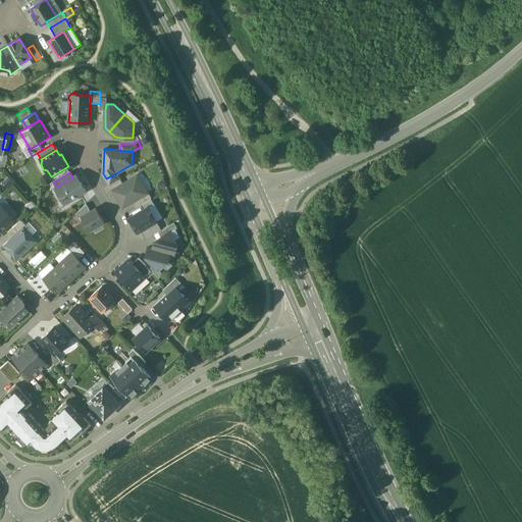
[(106,178),(106,179),(109,186),(120,179),(116,173),(106,178)]
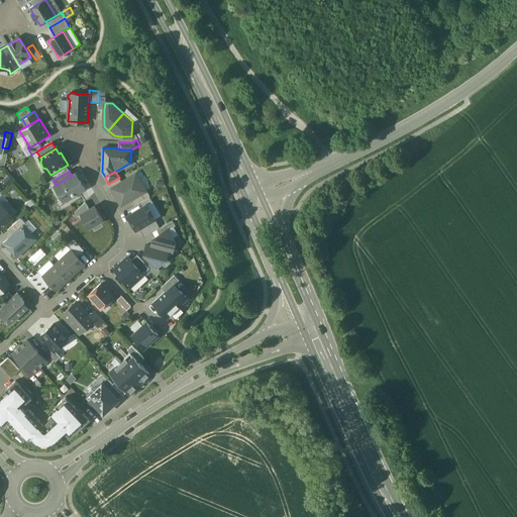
[(79,182),(75,174),(72,176),(56,185),(55,186),(57,190),(55,191),(60,199),(62,198),(64,201),(71,198),(76,194),(85,189),(80,181),(79,182)]
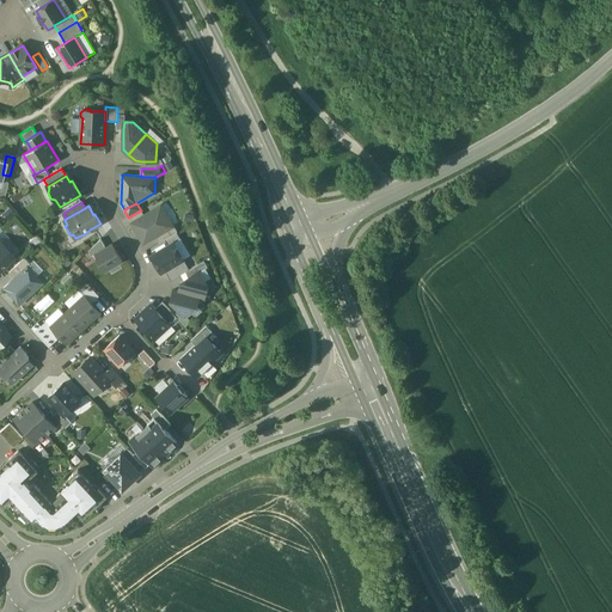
[(132,224),(136,233),(138,232),(145,244),(155,238),(172,227),(160,207),(145,216),(132,224)]
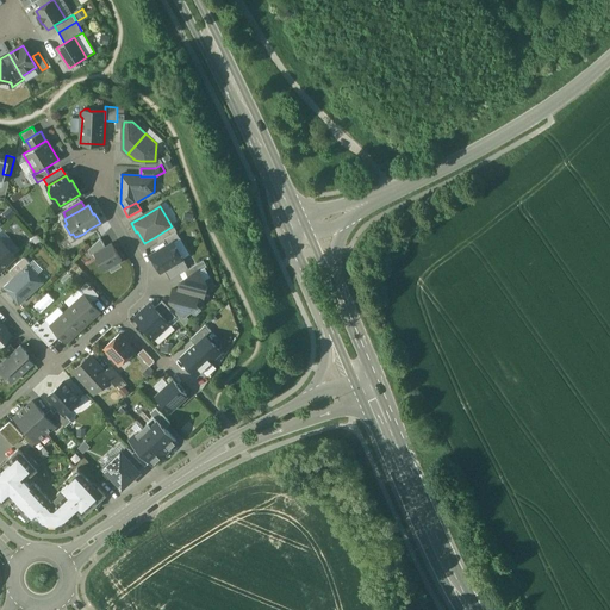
[(141,210),(128,217),(131,223),(144,216),(141,210)]
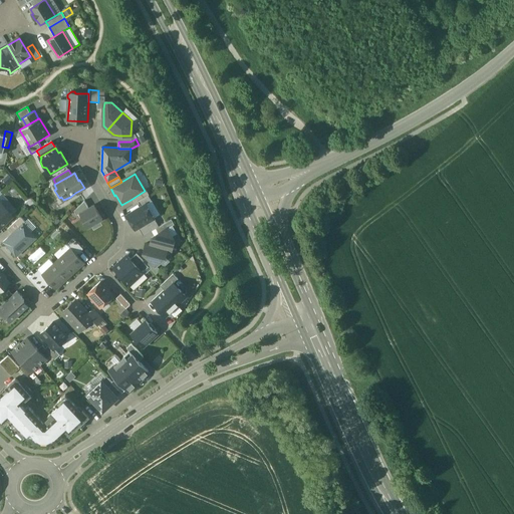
[(145,191),(131,200),(134,205),(149,196),(146,190),(145,191)]
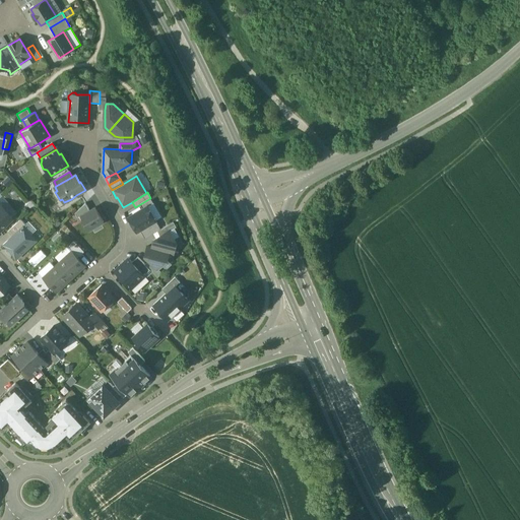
[(0,201),(0,231),(15,216),(0,201)]
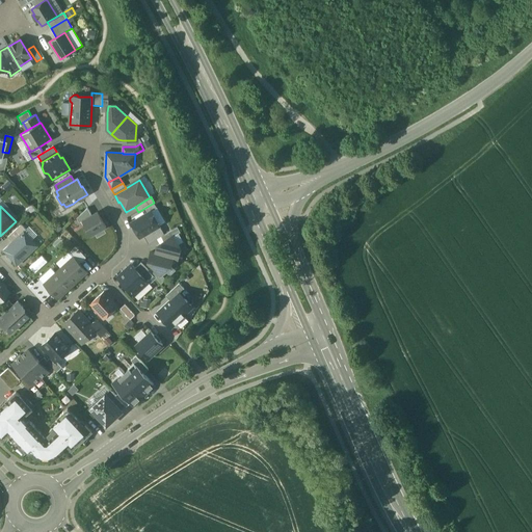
[(87,208),(77,218),(79,223),(83,221),(91,215),(87,208)]
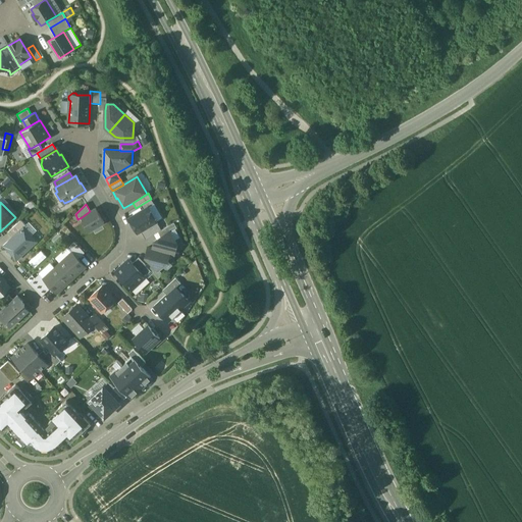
[(148,207),(129,218),(134,225),(135,225),(137,227),(136,228),(135,231),(138,232),(141,230),(156,221),(148,207)]
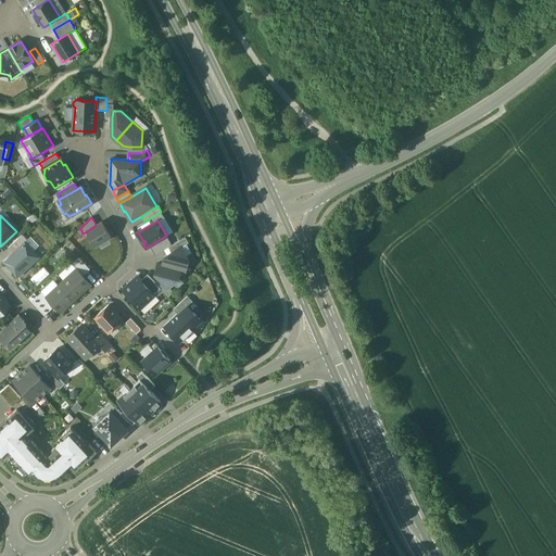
[(96,225),(87,231),(96,247),(111,238),(102,222),(96,225)]
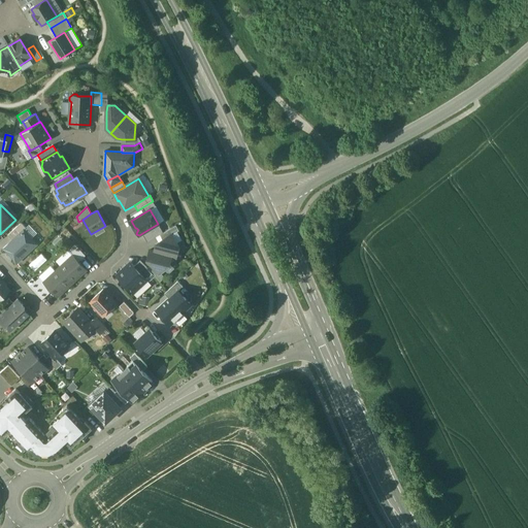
[(22,223),(7,235),(12,240),(24,230),(26,228),(22,223)]
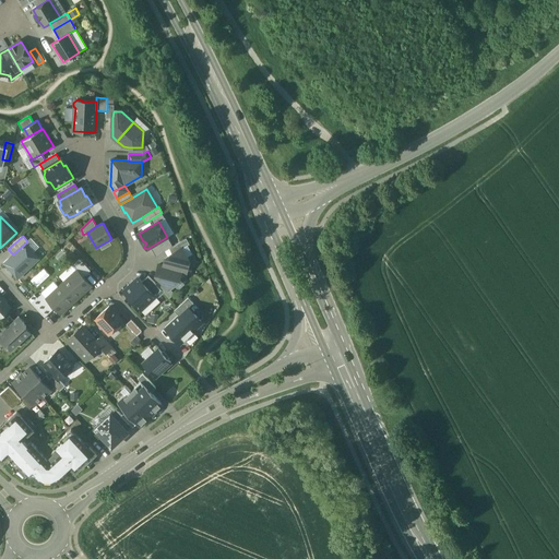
[(167,237),(151,247),(156,257),(169,249),(173,247),(167,237)]
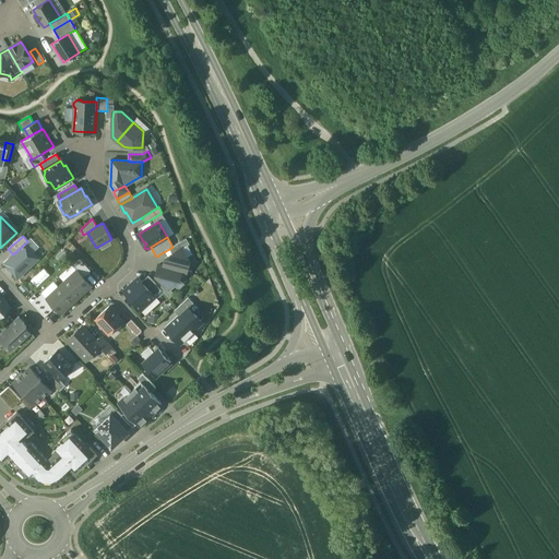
[(173,247),(169,249),(173,254),(181,249),(189,245),(186,239),(173,247)]
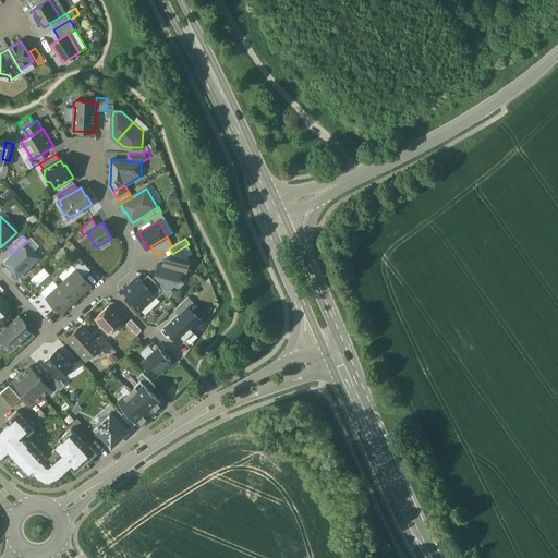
[(13,254),(3,263),(17,278),(39,258),(25,243),(13,254)]
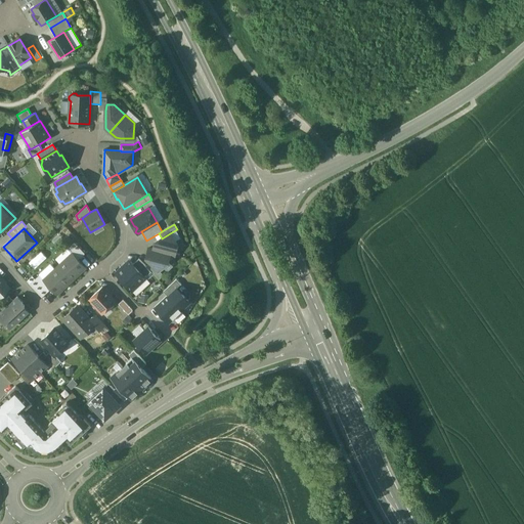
[(162,238),(155,243),(154,250),(170,254),(175,256),(177,246),(170,233),(162,238)]
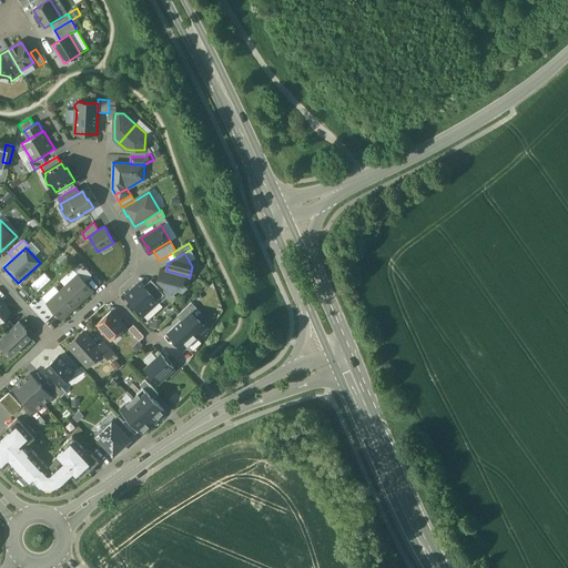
[(81,263),(73,270),(79,275),(84,282),(92,275),(81,263)]
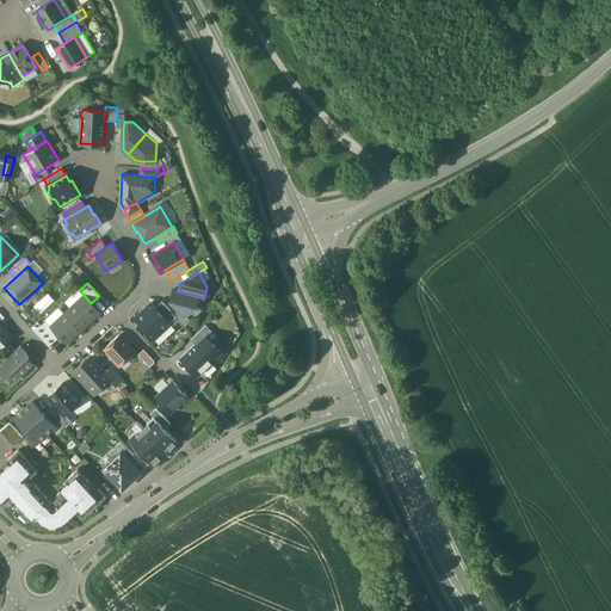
[(179,291),(173,290),(171,301),(176,307),(185,316),(196,306),(198,296),(179,291)]
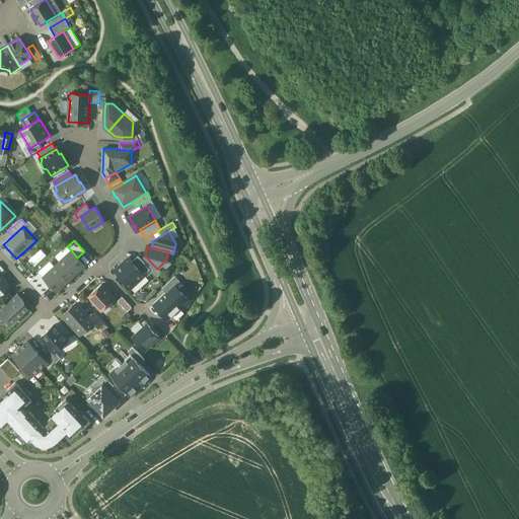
[(72,251),(58,265),(70,278),(84,265),(77,257),(72,251)]
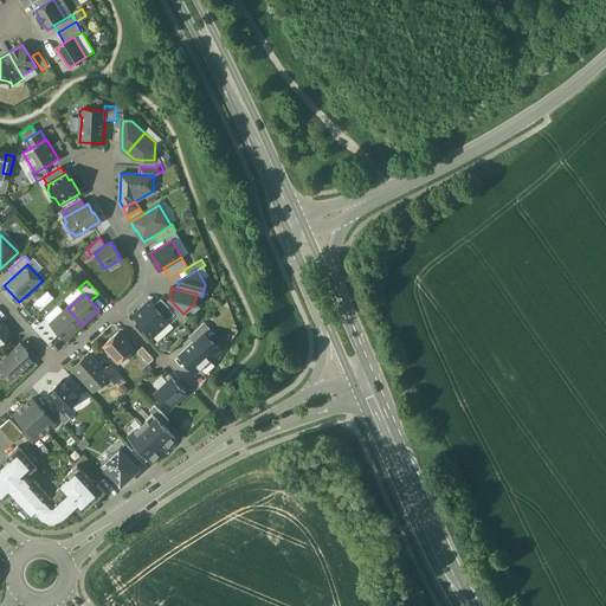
[(169,309),(161,300),(154,305),(168,321),(175,315),(169,309)]
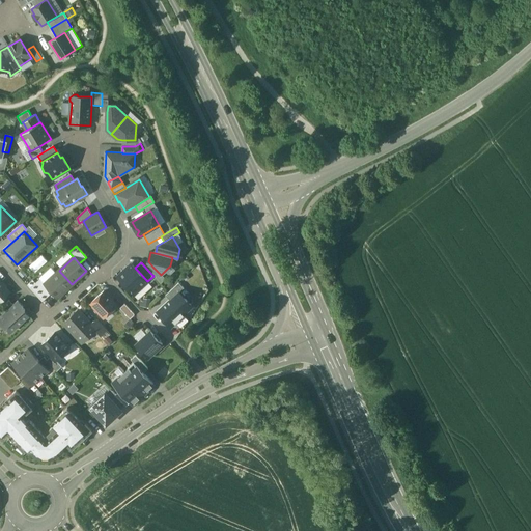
[(132,264),(118,277),(122,282),(122,285),(124,287),(128,287),(132,292),(137,287),(142,286),(147,281),(135,268),(132,264)]
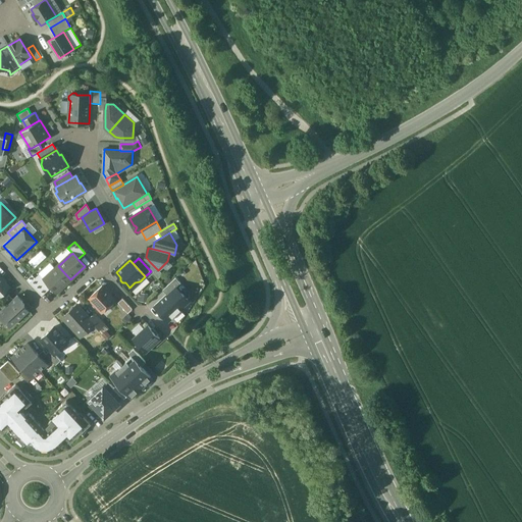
[(150,262),(146,266),(151,271),(158,279),(162,275),(158,270),(150,262)]
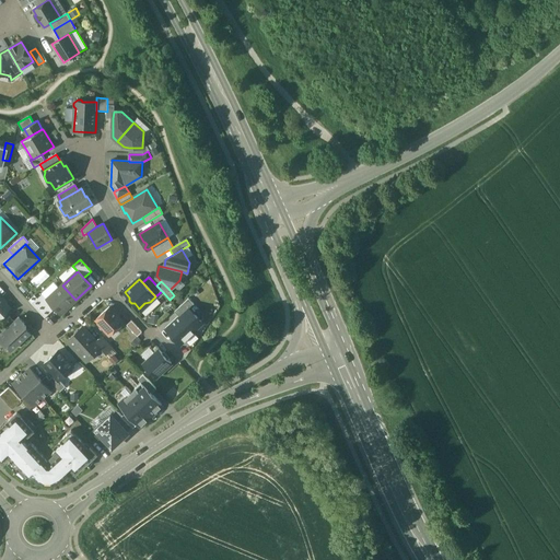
[(76,300),(62,286),(47,300),(60,314),(76,300)]
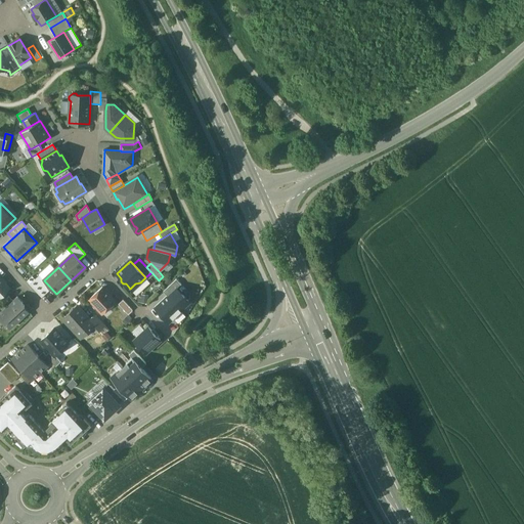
[(0,296),(9,288),(0,277),(0,296)]
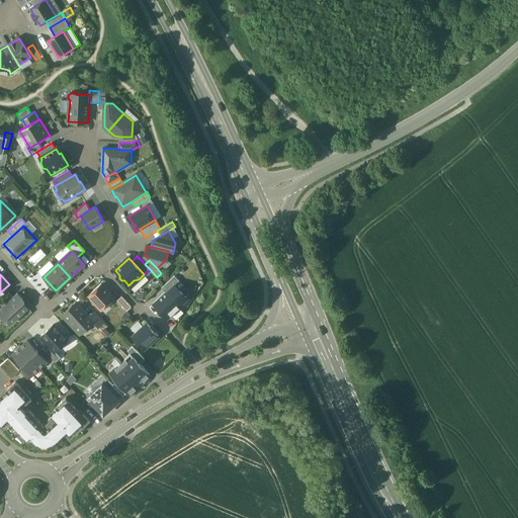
[(174,276),(161,288),(166,293),(175,285),(179,281),(174,276)]
